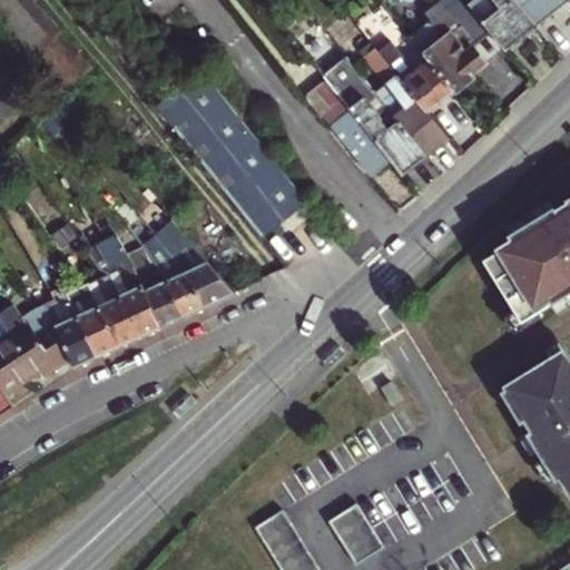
[(0,0),(0,15),(228,282),(253,261),(30,0),(0,0)]
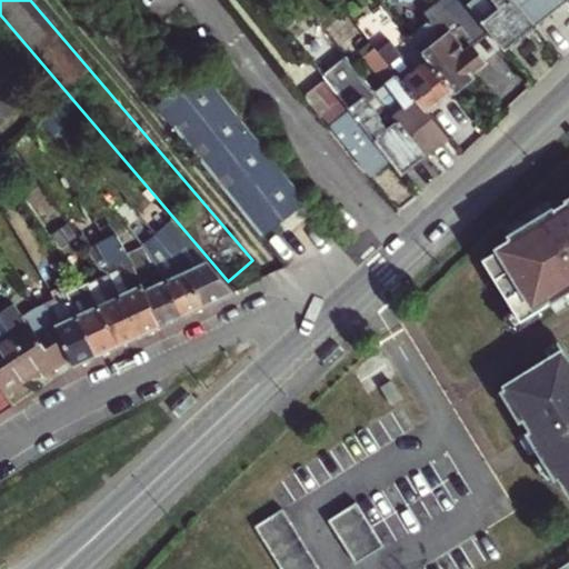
[(537,39),(542,35),(513,0),(471,0),(466,5),(501,48),(505,52),(530,31),(537,39)]
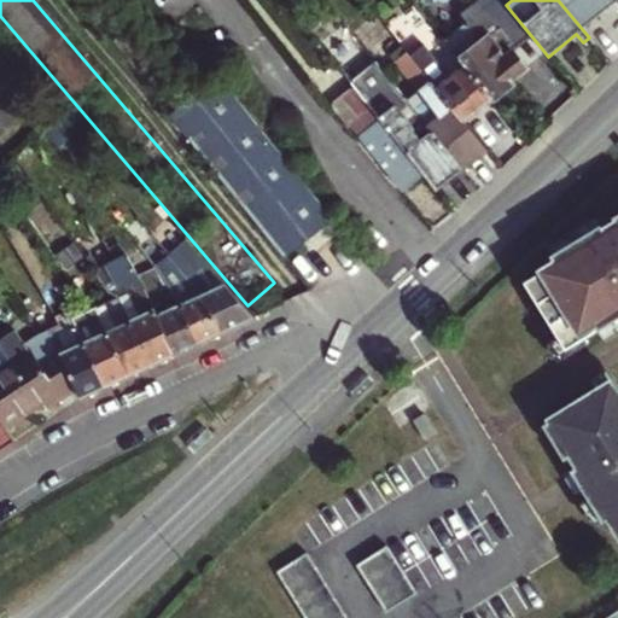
[(617,25),(617,5),(616,3),(613,0),(558,0),(589,38),(594,45),(617,25)]
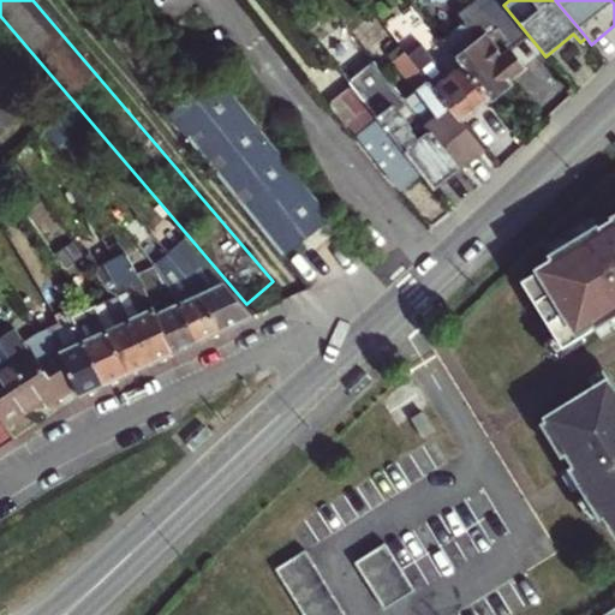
[(521,69),(542,52),(503,5),(488,18),(497,28),(469,51),(465,51),(460,54),(458,61),(461,65),(490,101),(512,84),(509,81),(523,71),(521,69)]
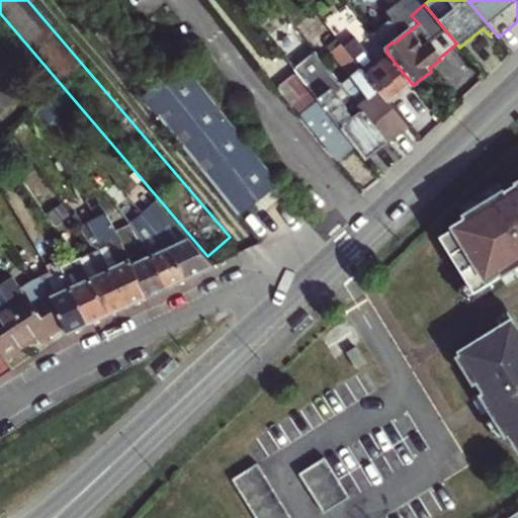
[(253,18),(261,29),(269,22),(261,12),(253,18)]
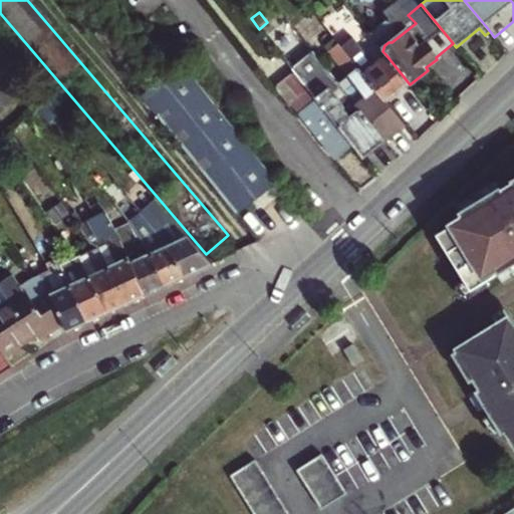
[(341,47),(322,23),(312,31),(332,56),(331,58),(346,77),(338,84),(384,143),(405,126),(386,103),(341,47)]
